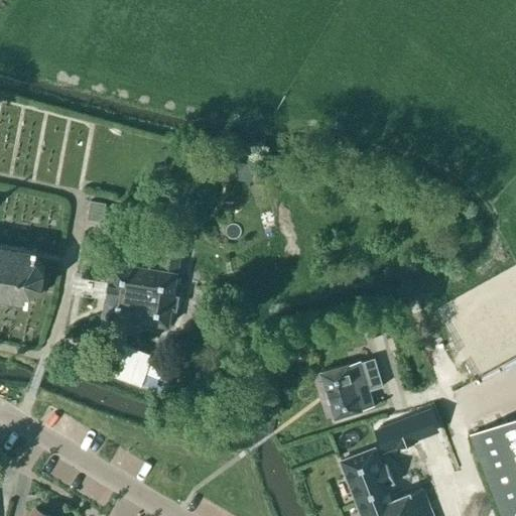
[(102,222),(105,204),(90,202),(87,220),(102,222)]
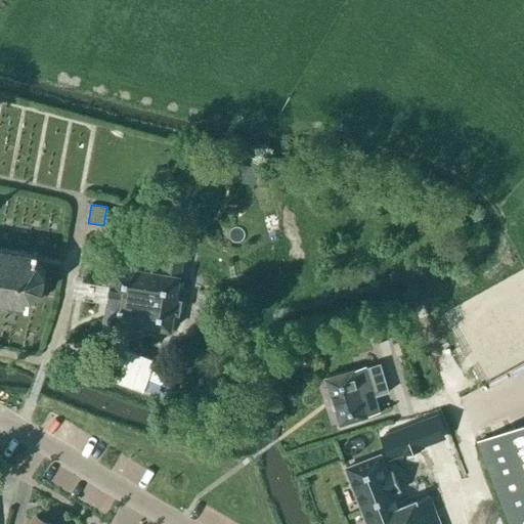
[(185,241),(168,237),(166,251),(183,253),(185,241)]
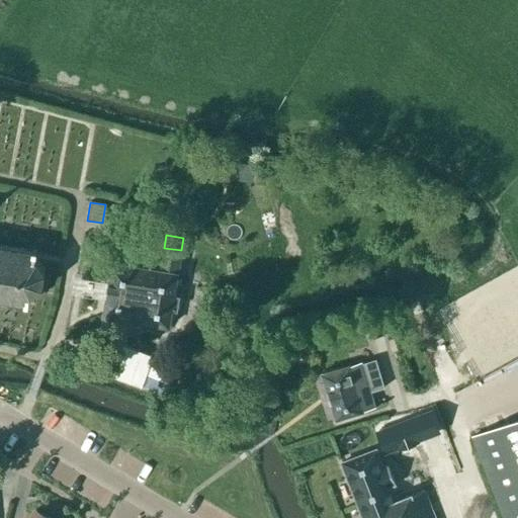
[(0,299),(28,305),(29,295),(31,295),(42,286),(45,272),(36,261),(35,260),(36,251),(0,245),(0,299)]
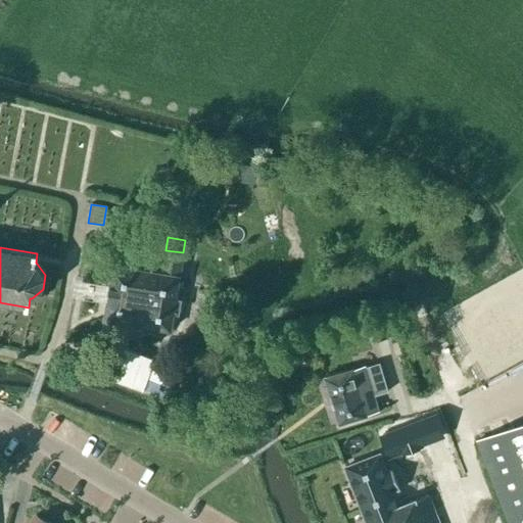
[(181,299),(176,298),(184,254),(165,251),(161,273),(112,265),(104,320),(102,319),(100,331),(122,334),(124,323),(171,330),(174,313),(179,314),(181,299)]
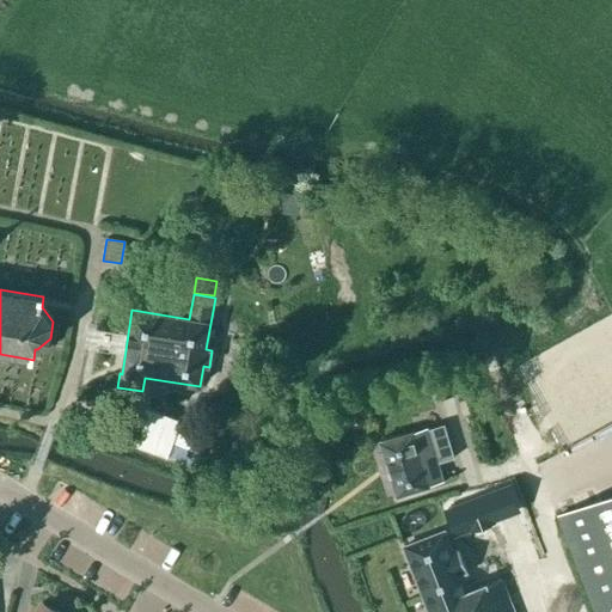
[(402,375),(393,378),(398,393),(405,392),(402,375)]
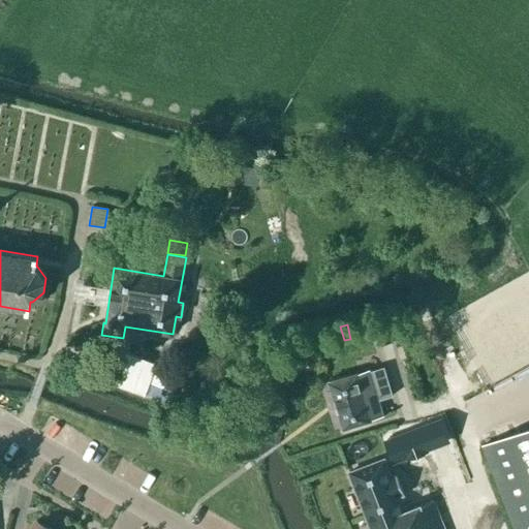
[(329,381),(343,429),(384,416),(379,401),(383,400),(376,378),(391,374),(385,359),(368,364),(369,369),(329,381)]
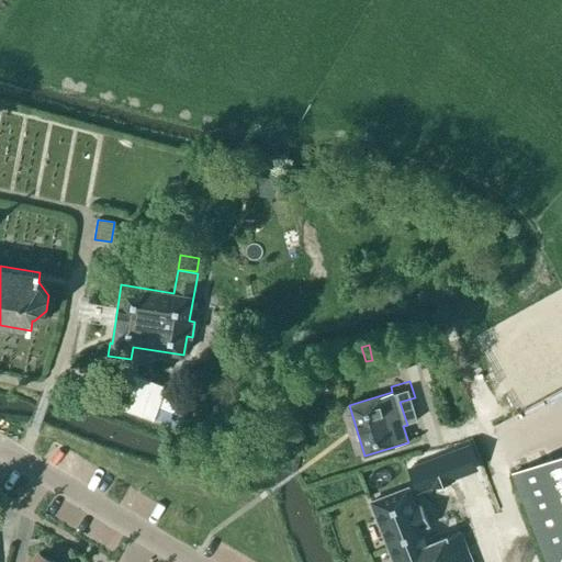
[(108,382),(103,408),(167,419),(171,393),(108,382)]
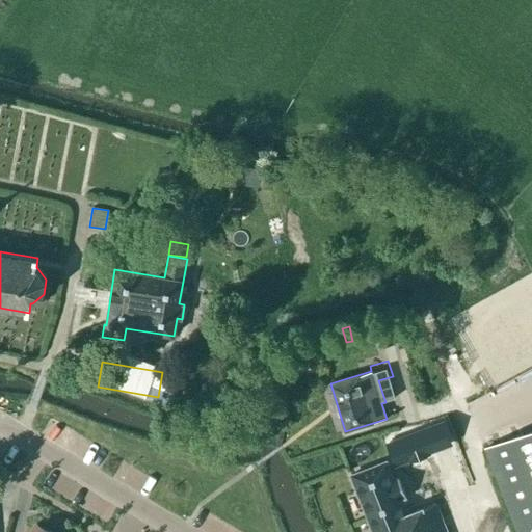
[(414,430),(421,455),(458,445),(451,419),(414,430)]
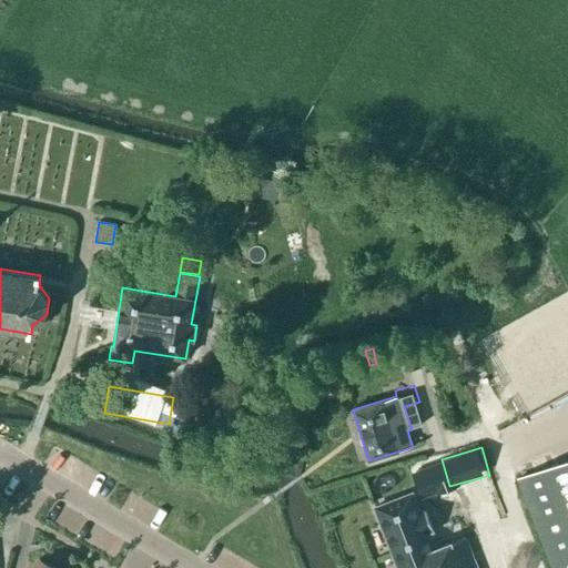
[(567,567),(567,459),(518,479),(553,567),(567,567)]
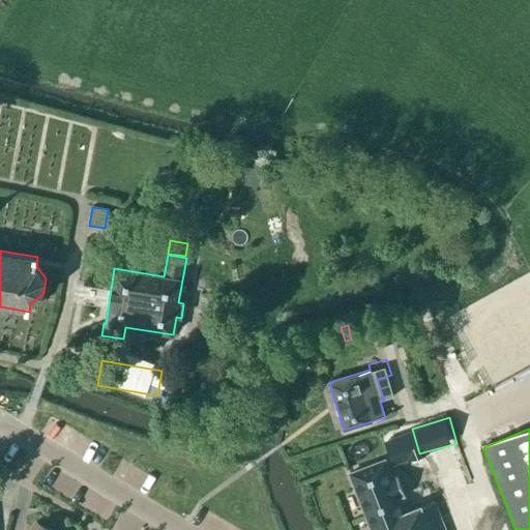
[(444,529),(433,500),(407,510),(402,498),(406,496),(399,477),(392,479),(385,462),(350,475),(371,529),(444,529)]
